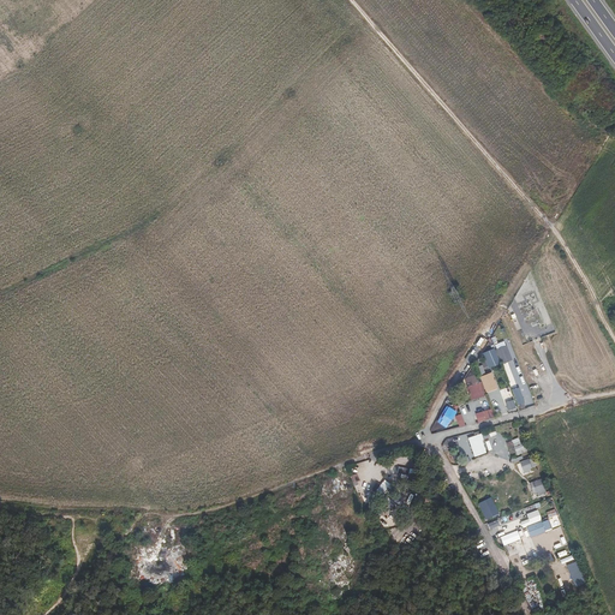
[(502,365),(512,360),(506,346),(495,351),(502,365)]
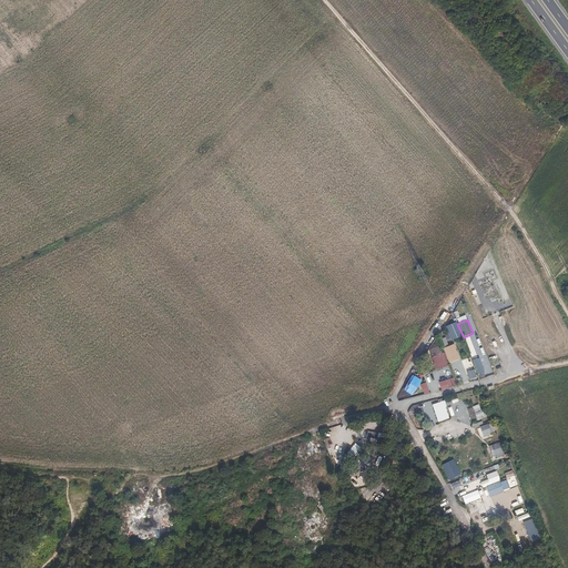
[(456,323),(449,326),(453,335),(460,332),(456,323)]
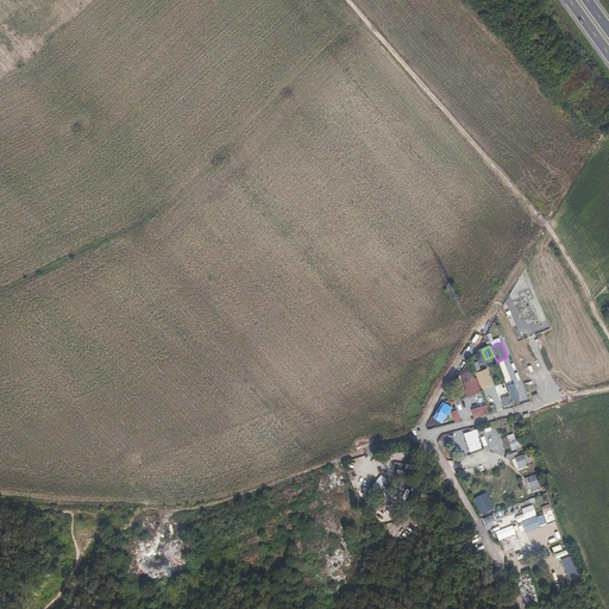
[(497,368),(488,371),(494,388),(498,387),(500,391),(506,389),(497,368)]
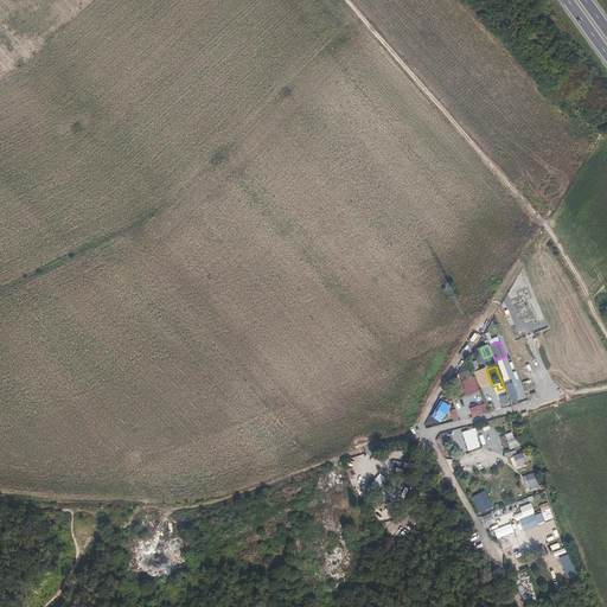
[(466,396),(478,391),(470,370),(457,375),(466,396)]
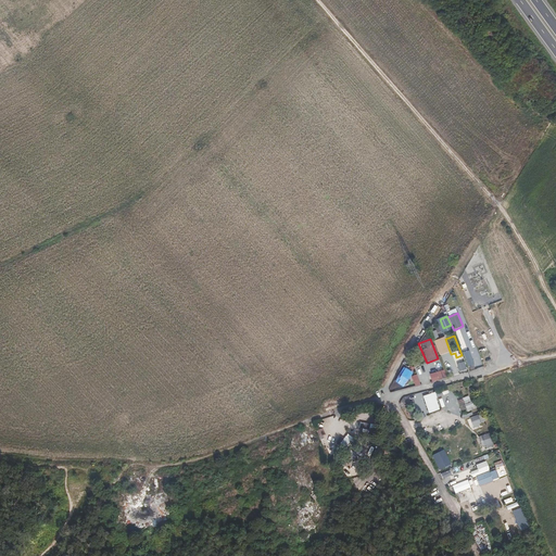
[(464,404),(467,412),(477,408),(474,400),(464,404)]
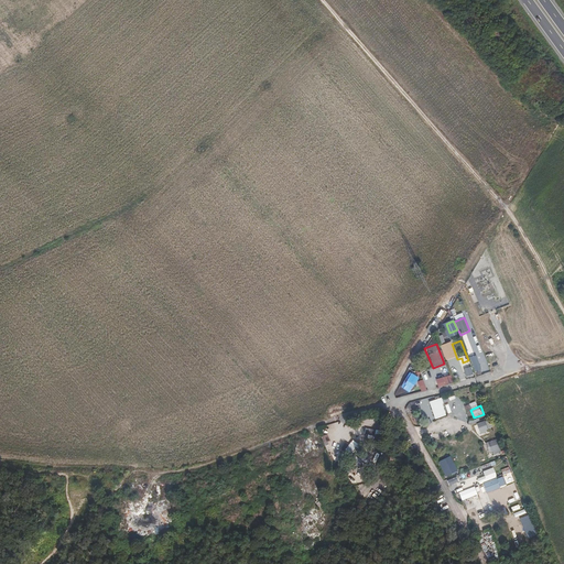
[(478,422),(480,431),(487,430),(485,421),(478,422)]
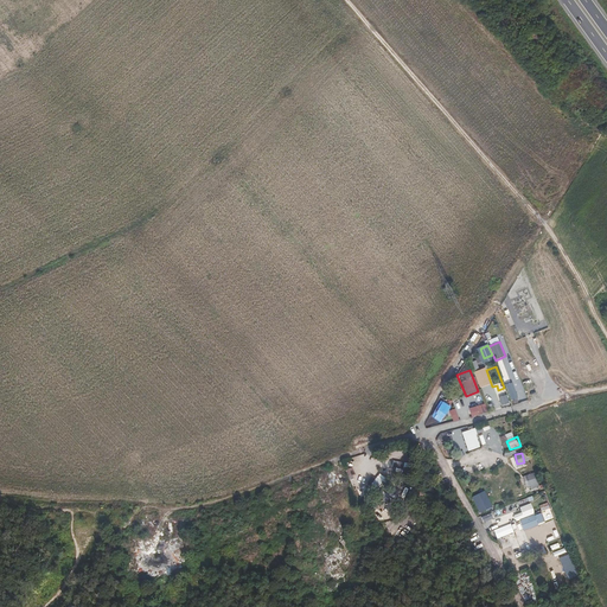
[(402,477),(403,461),(391,460),(391,475),(402,477)]
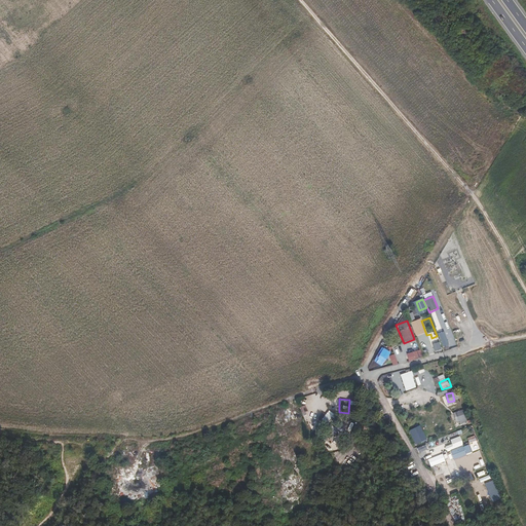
[(305,404),(300,406),(302,413),(308,411),(305,404)]
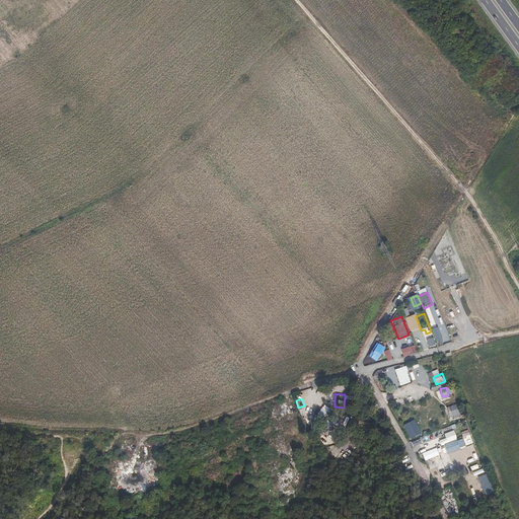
[(450,418),(460,415),(457,403),(447,406),(450,418)]
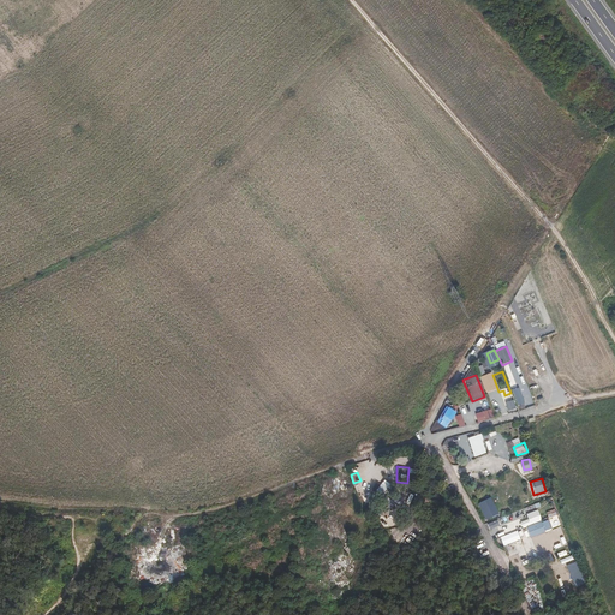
[(383,503),(392,508),(395,502),(386,496),(393,485),(384,479),(375,493),(384,500),(383,503)]
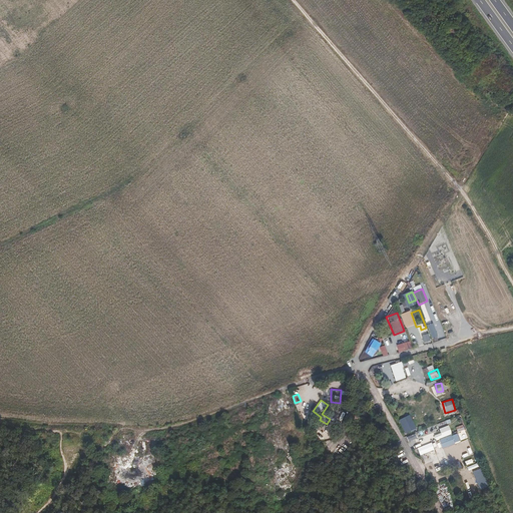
[(437,440),(440,439),(443,447),(461,441),(458,433),(453,435),(449,425),(440,428),(441,432),(435,435),(437,440)]
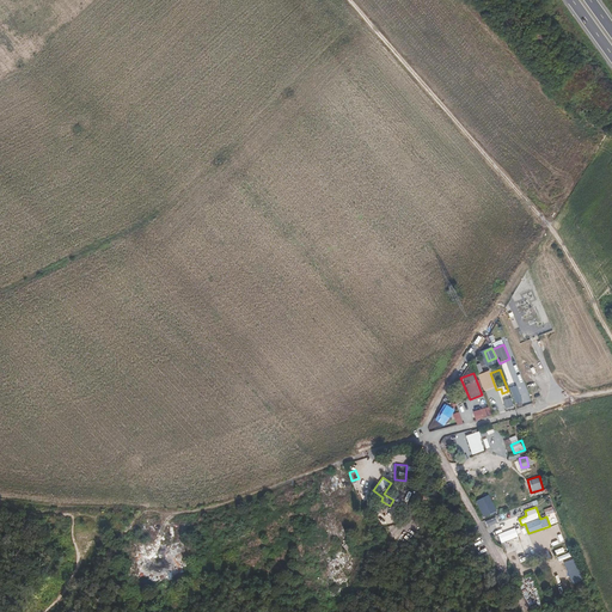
[(564,562),(571,579),(575,577),(577,582),(585,579),(575,557),(564,562)]
